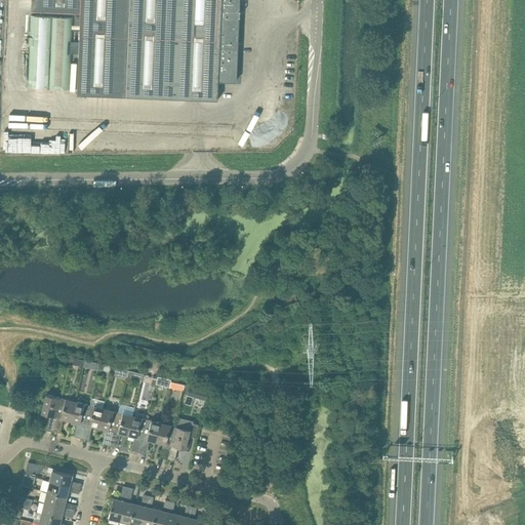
[(28,77),(28,87),(70,89),(72,55),(72,53),(79,53),(79,56),(77,94),(217,99),(218,81),(236,81),(239,0),(31,0),(31,10),(75,12),(74,25),(74,41),(72,41),(73,25),(73,17),(31,15),(28,77)]
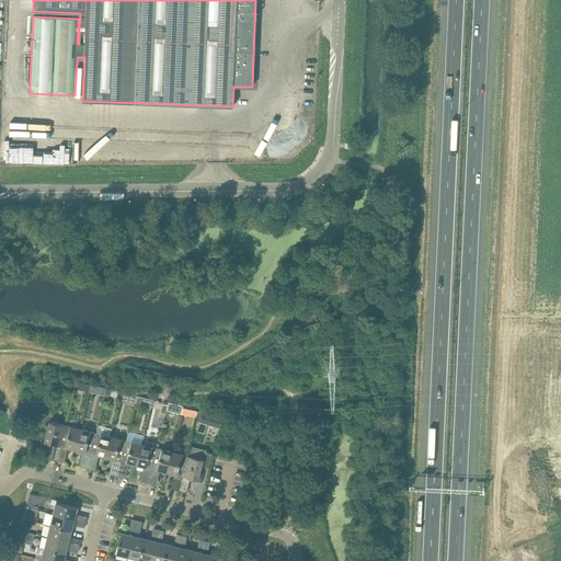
[(123,393),(121,401),(135,404),(136,397),(123,393)]
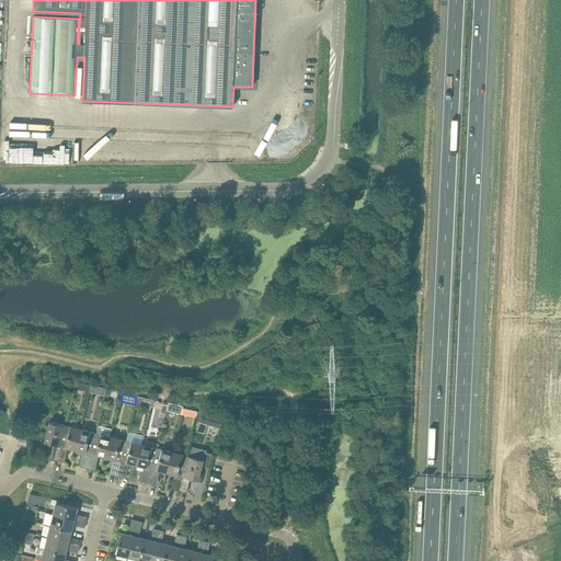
[(199,413),(197,421),(219,427),(221,419),(199,413)]
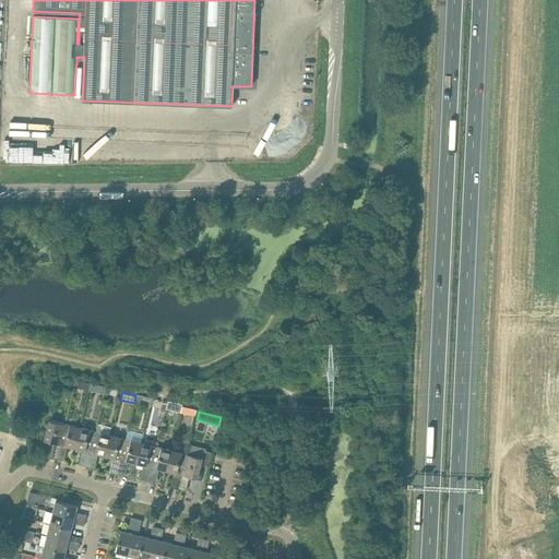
[(48,456),(56,459),(64,424),(49,419),(44,440),(51,442),(48,456)]
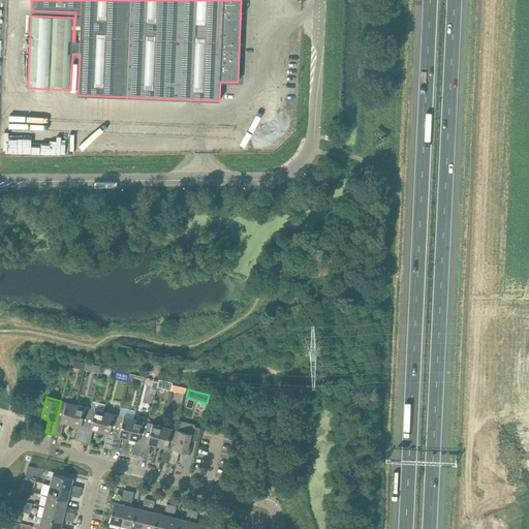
[(64,422),(71,424),(76,405),(61,401),(53,434),(60,436),(64,422)]
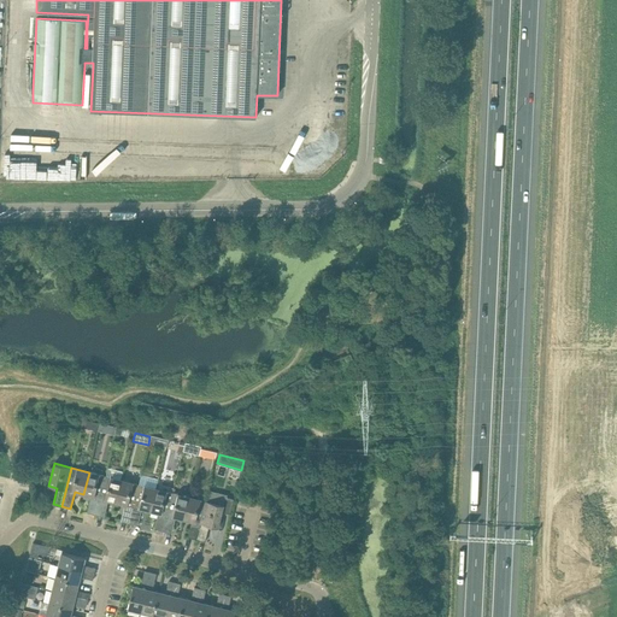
[(87,512),(95,515),(104,476),(89,472),(83,494),(90,497),(87,512)]
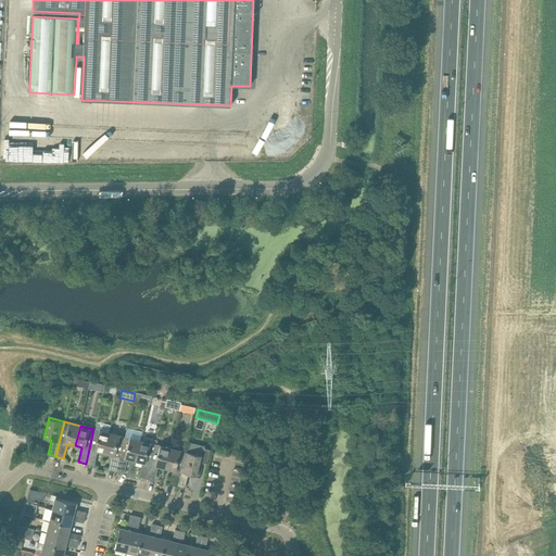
[(98,451),(104,453),(110,432),(93,429),(86,464),(93,466),(98,451)]
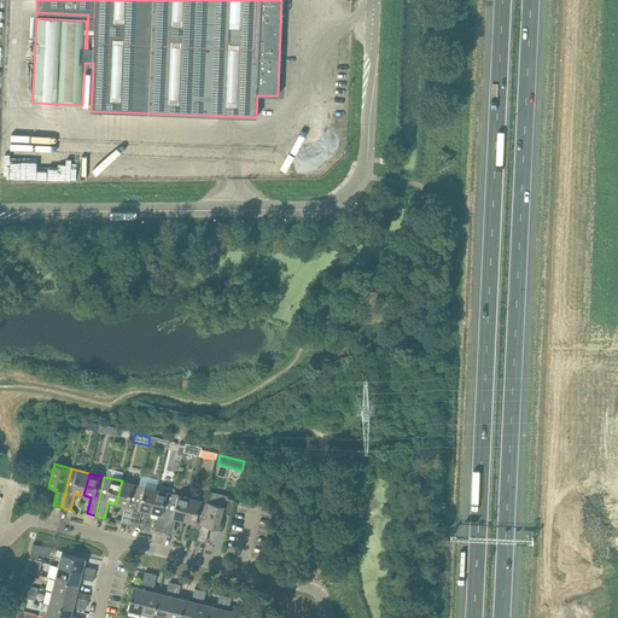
[(121,522),(128,524),(138,485),(122,481),(116,503),(124,506),(121,522)]
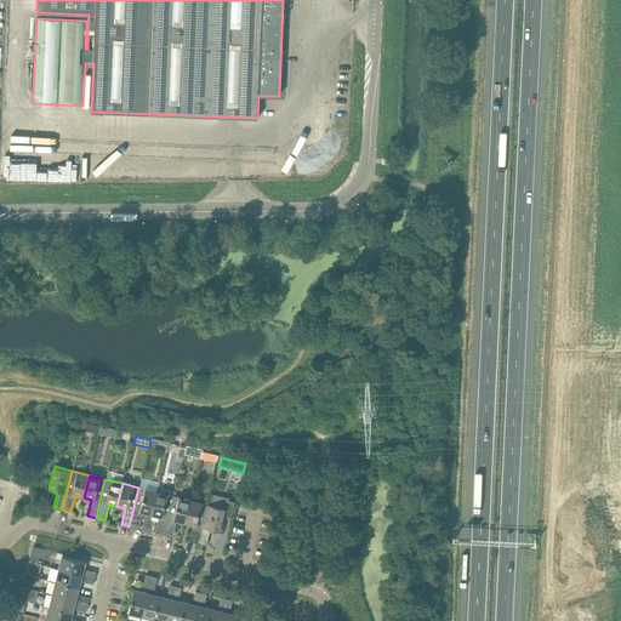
[(143,512),(151,514),(157,491),(138,488),(129,527),(138,529),(143,512)]
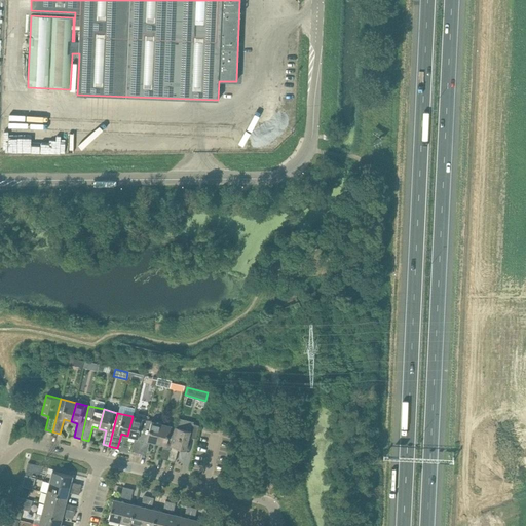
[(132,451),(138,453),(146,420),(133,416),(127,436),(135,438),(132,451)]
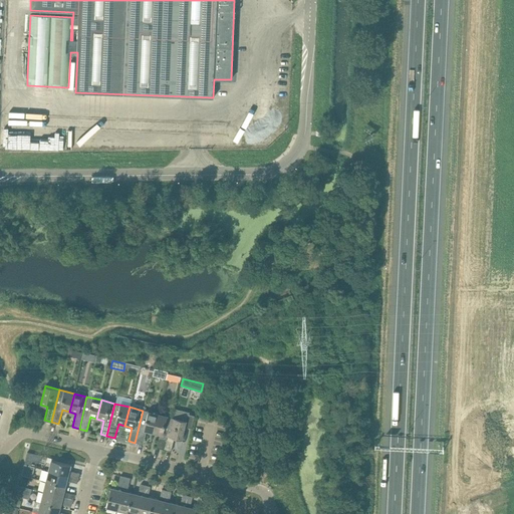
[(147,431),(153,433),(158,414),(143,411),(135,443),(143,445),(147,431)]
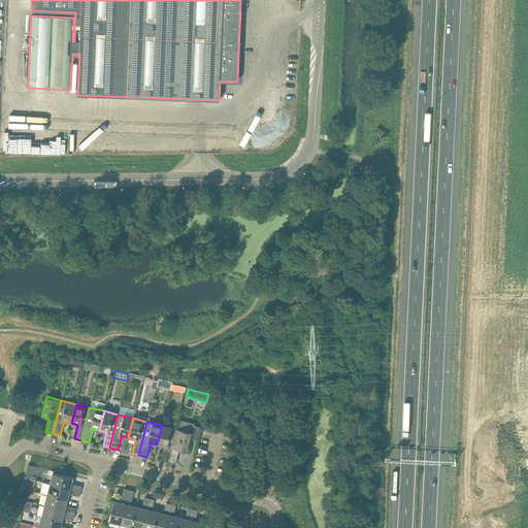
[(161,460),(168,462),(176,429),(162,425),(157,444),(164,446),(161,460)]
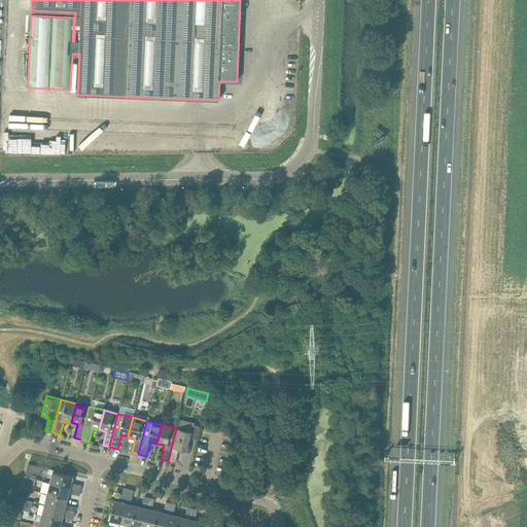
[(191,426),(189,437),(197,440),(199,427),(191,426)]
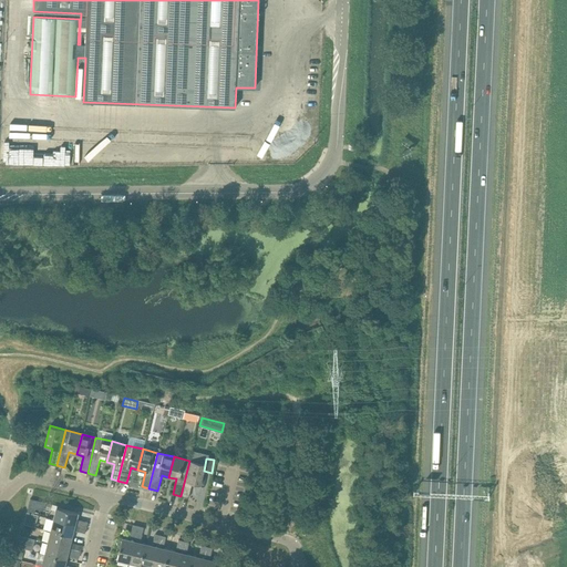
[(189,461),(181,496),(188,498),(193,483),(199,485),(204,471),(205,464),(189,461)]
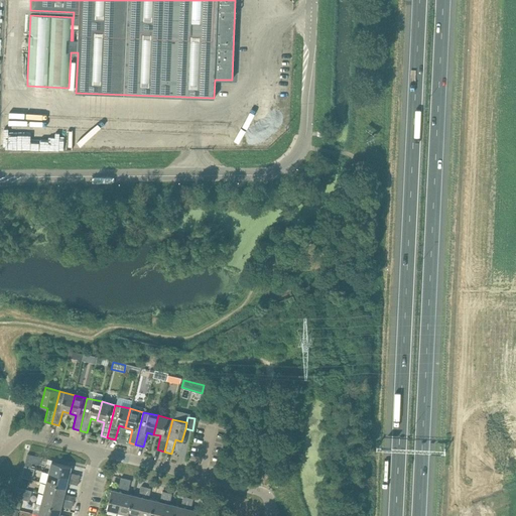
[(27,455),(25,463),(32,464),(32,461),(34,456),(27,455)]
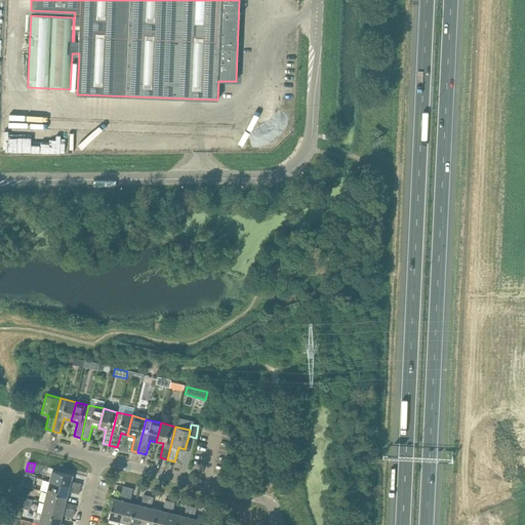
[(52,470),(49,481),(80,489),(81,484),(71,481),(72,475),(52,470)]
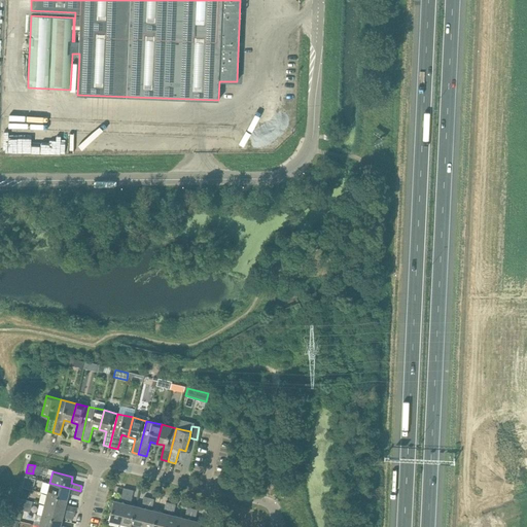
[(49,483),(47,493),(67,498),(68,493),(79,496),(80,491),(49,483)]
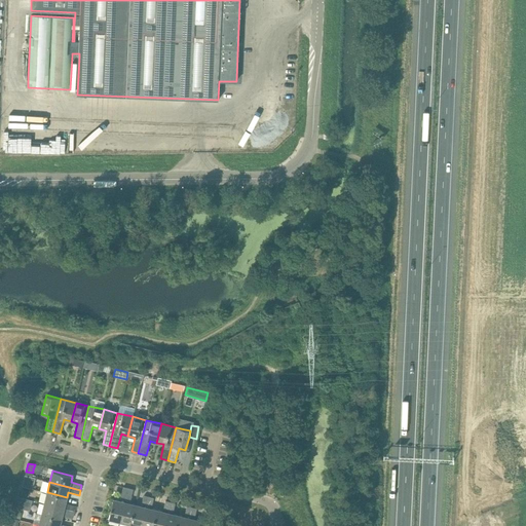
[(128,488),(123,487),(120,501),(114,499),(109,519),(119,522),(128,488)]
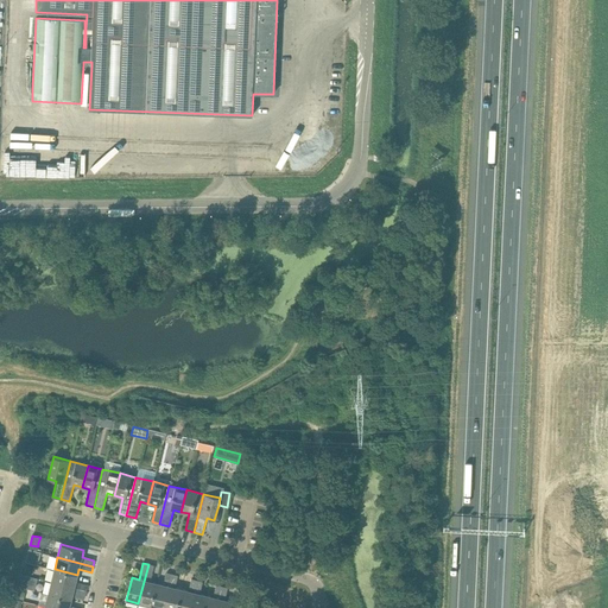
[(154,565),(149,564),(138,603),(151,607),(157,583),(150,582),(154,565)]
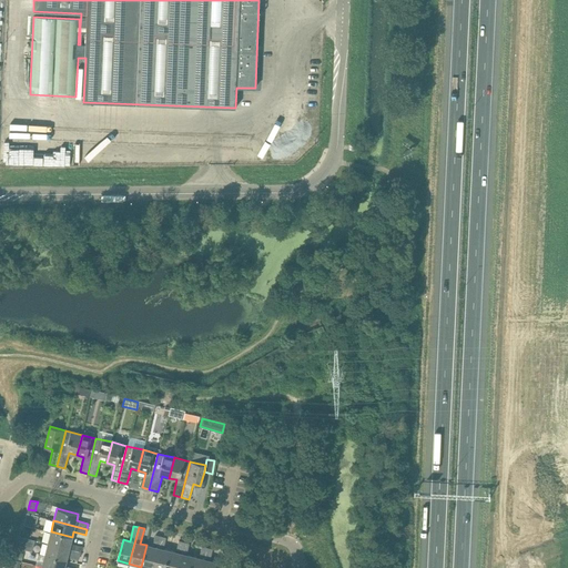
[(51,531),(48,544),(81,553),(82,547),(71,544),(72,537),(51,531)]
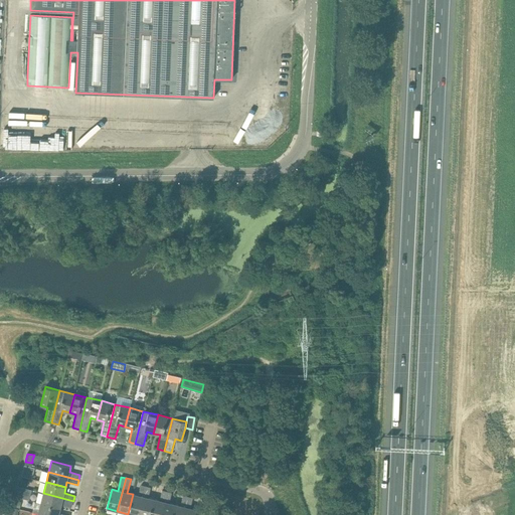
[(133,494),(128,514),(133,514),(138,514),(146,486),(141,485),(138,496),(133,494)]
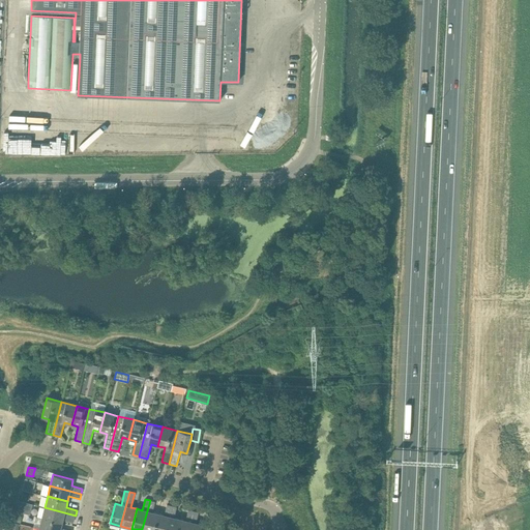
[(155,502),(150,500),(142,529),(153,529),(157,513),(152,512),(155,502)]
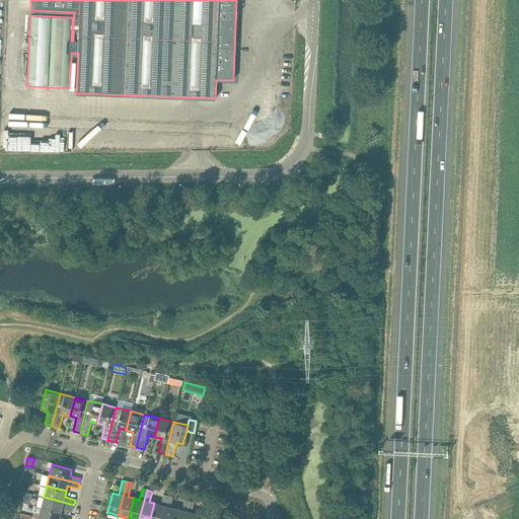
[(154,503),(150,518),(162,518),(168,496),(163,494),(160,505),(154,503)]
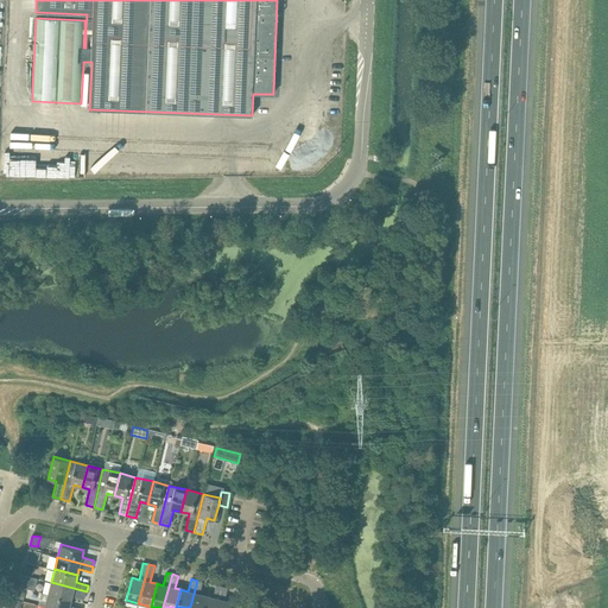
[(203,582),(197,581),(190,607),(203,607),(207,596),(200,594),(203,582)]
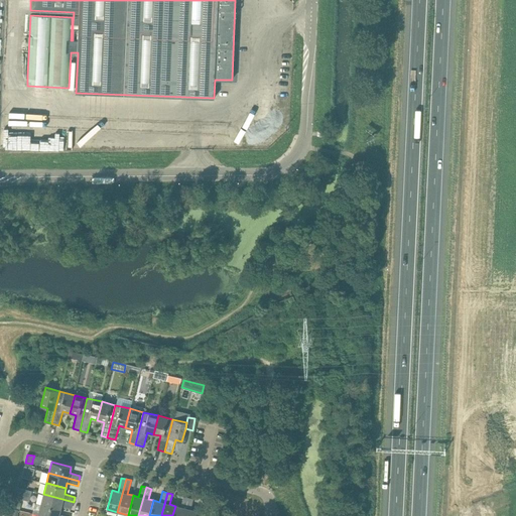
[(43,494),(41,504),(60,509),(61,504),(73,506),(74,502),(43,494)]
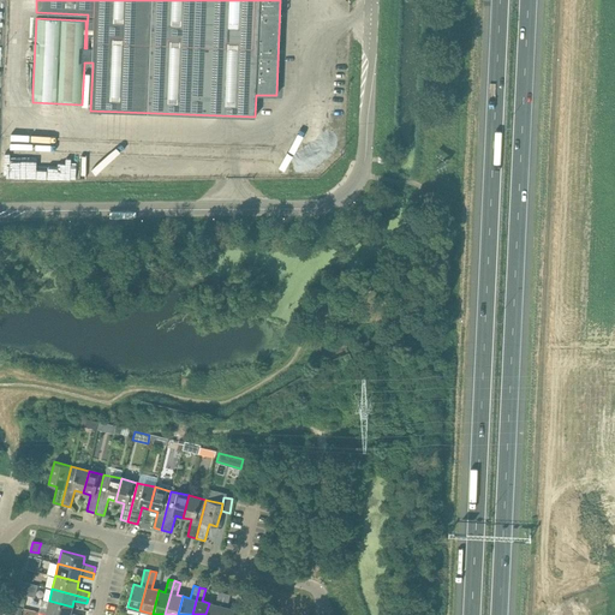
[(209,603),(206,614),(219,614),(225,593),(219,592),(215,604),(209,603)]
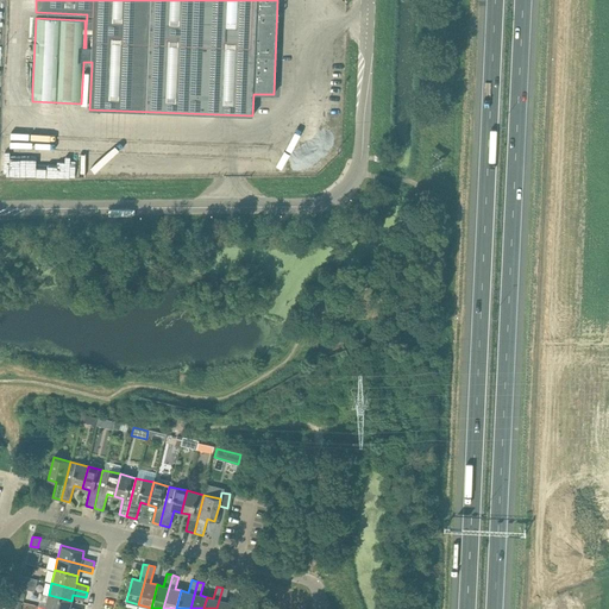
[(223,588),(217,608),(230,608),(232,603),(225,601),(228,589),(223,588)]
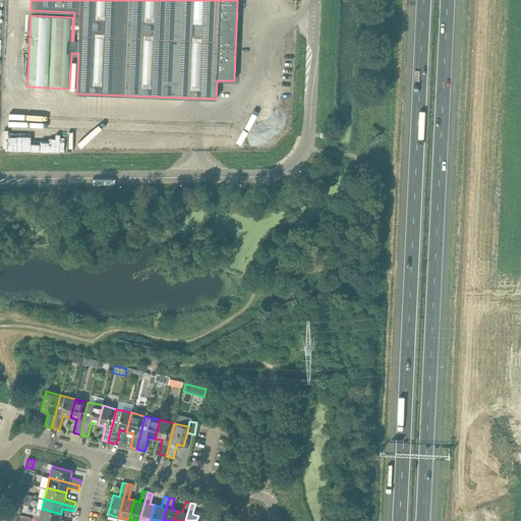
[(42,509),(39,520),(42,520),(63,520),(59,520),(61,514),(42,509)]
